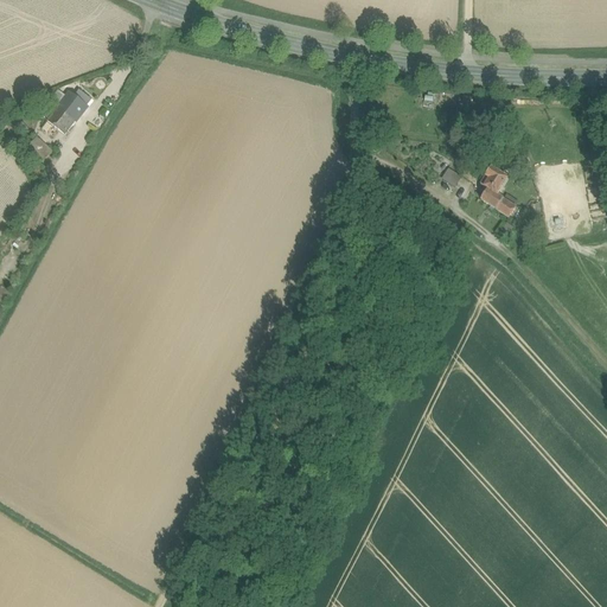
[(80,91),(74,98),(69,94),(57,109),(75,123),(87,108),(91,101),(80,91)]
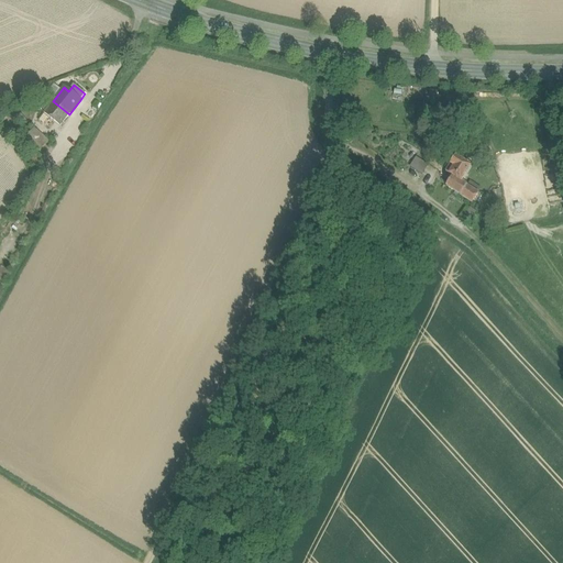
[(69,114),(53,101),(44,113),(61,127),(69,114)]
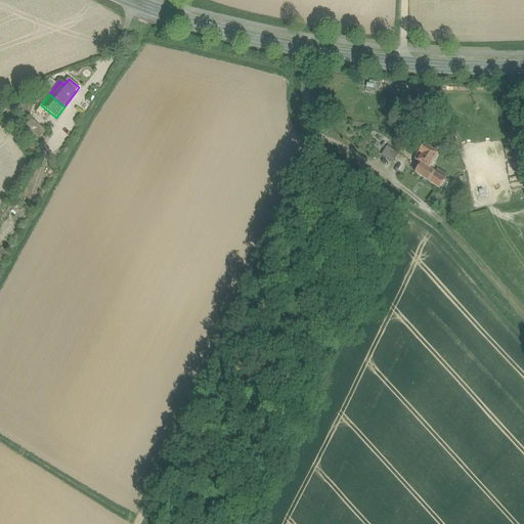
[(22,128),(33,138),(42,128),(31,118),(22,128)]
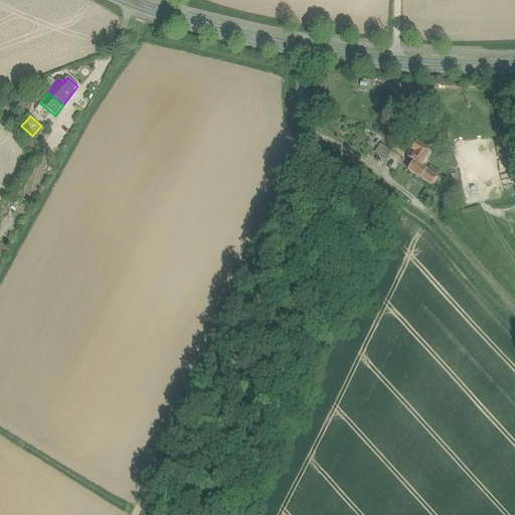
[(432,153),(416,144),(407,158),(413,162),(407,170),(421,179),(427,170),(422,167),(432,153)]
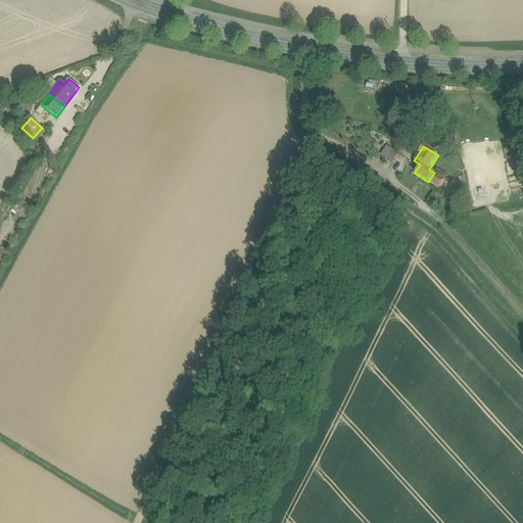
[(393,157),(385,149),(376,157),(386,165),(393,157)]
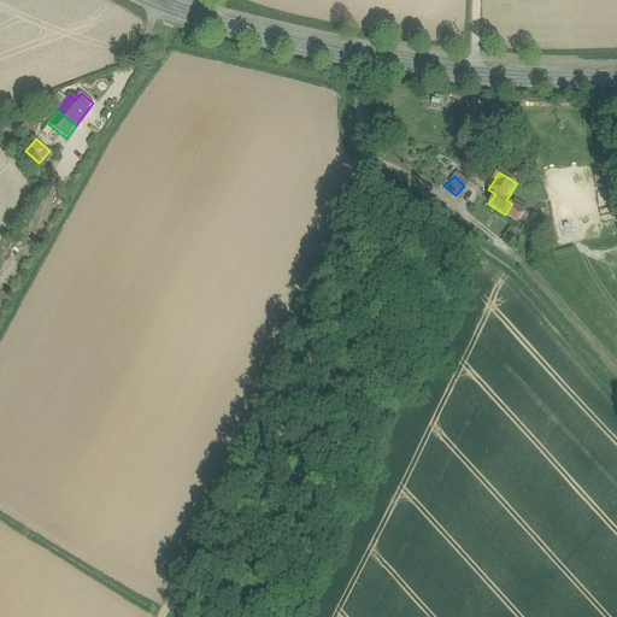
[(515,199),(512,204),(505,215),(517,223),(527,207),(515,199)]
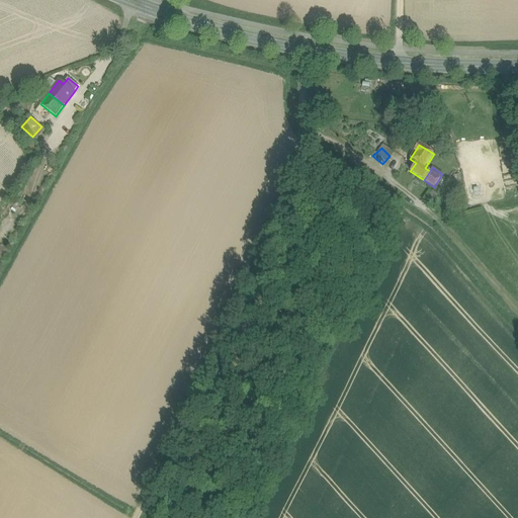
[(438,195),(432,191),(426,201),(431,205),(438,195)]
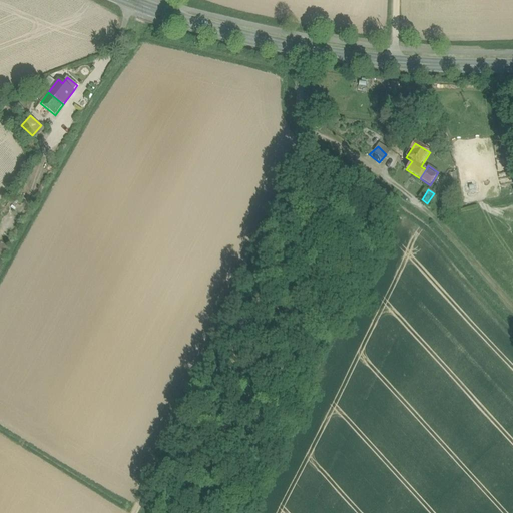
All buildings are outlined.
